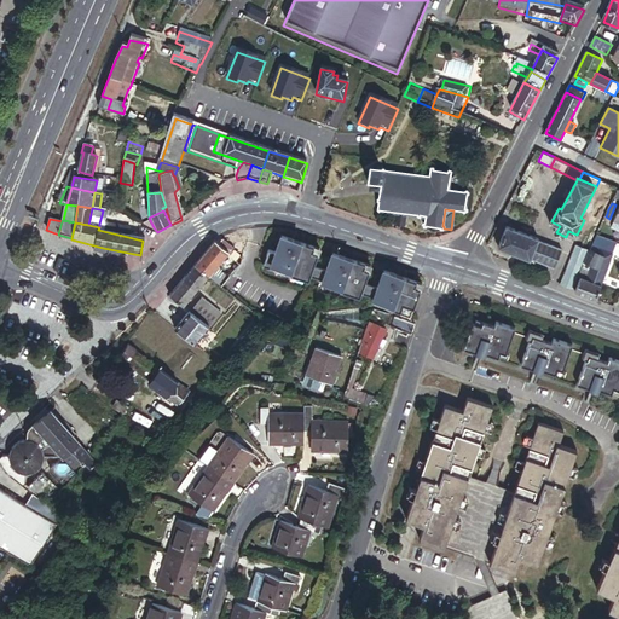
[(104,225),(99,224),(99,227),(98,230),(128,237),(129,230),(104,225)]
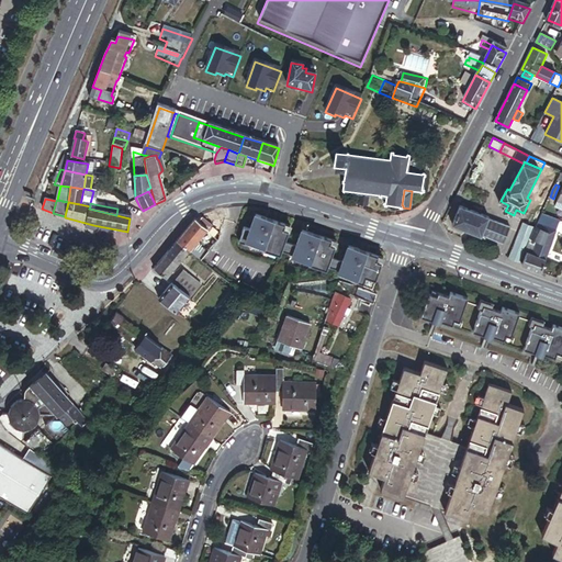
[(482,213),(479,212),(461,204),(453,223),(482,235),(483,234),(490,217),(490,216),(482,213)]
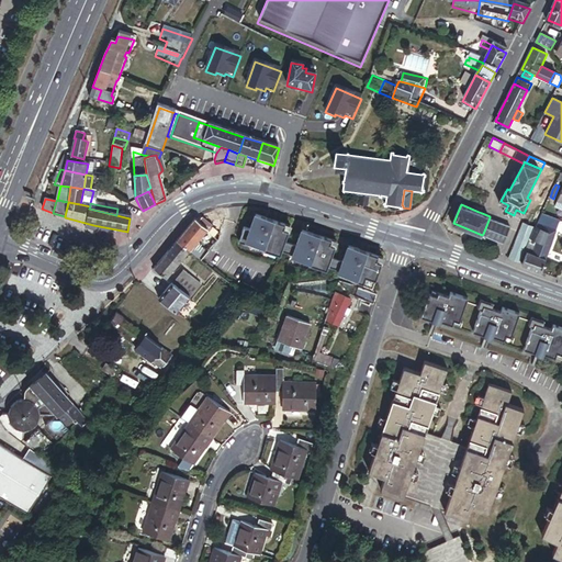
[(557,229),(560,221),(543,213),(537,227),(542,228),(543,225),(557,229)]
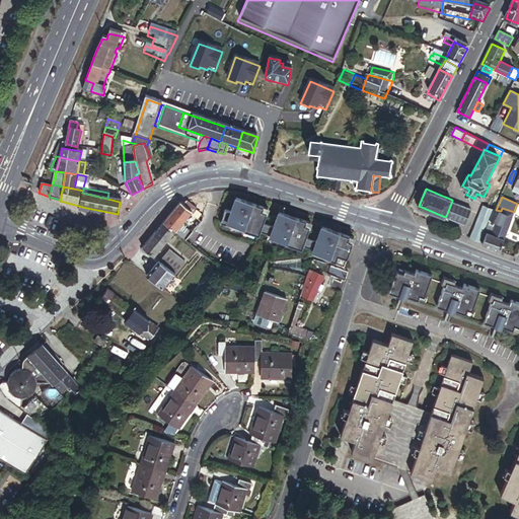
[(231,212),(225,210),(221,222),(229,225),(229,223),(242,227),(241,230),(255,235),(257,230),(269,234),(269,236),(284,242),(283,244),(301,250),(302,246),(314,250),(313,252),(329,257),(328,260),(335,263),(334,266),(344,269),(354,239),(321,228),(317,241),(306,238),(311,224),(279,213),(274,227),(264,223),(269,209),(236,198),(231,212)]
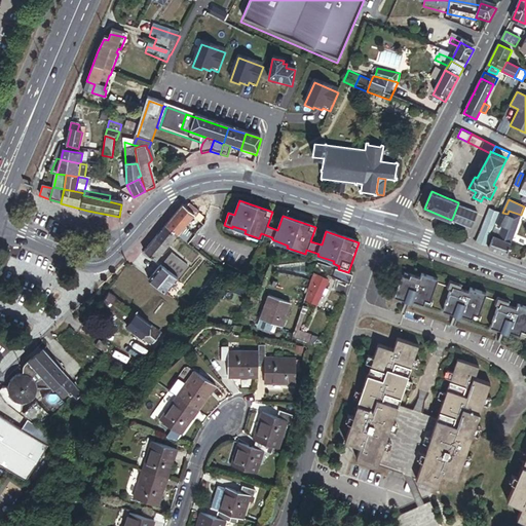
[(472,227),(478,212),(458,203),(452,219),(472,227)]
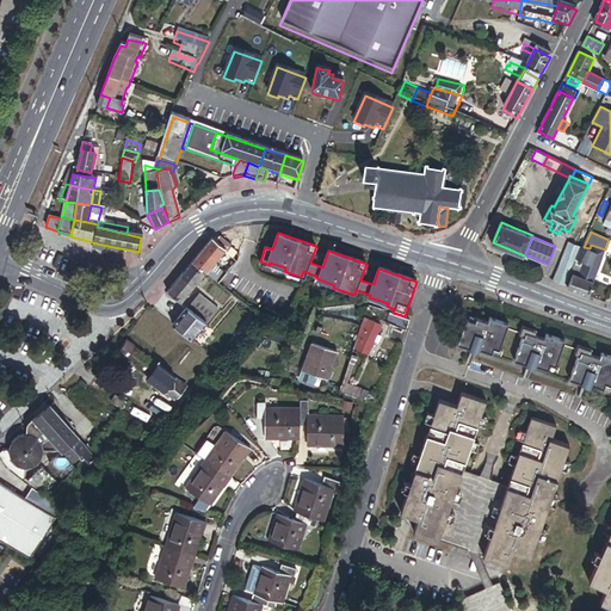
[(227,248),(214,238),(193,261),(207,272),(214,264),(227,248)]
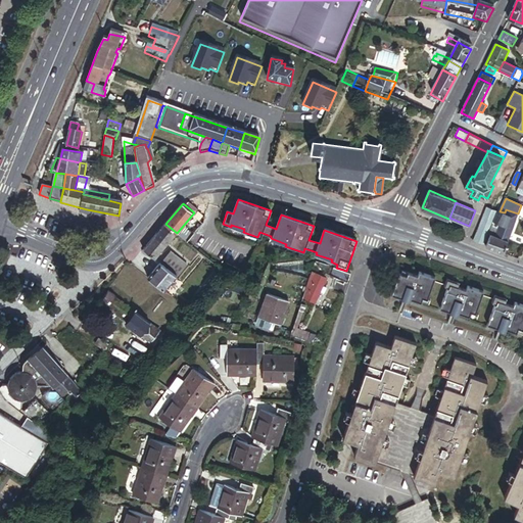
[(491,227),(498,210),(488,206),(474,239),(483,243),(489,230),(491,227)]
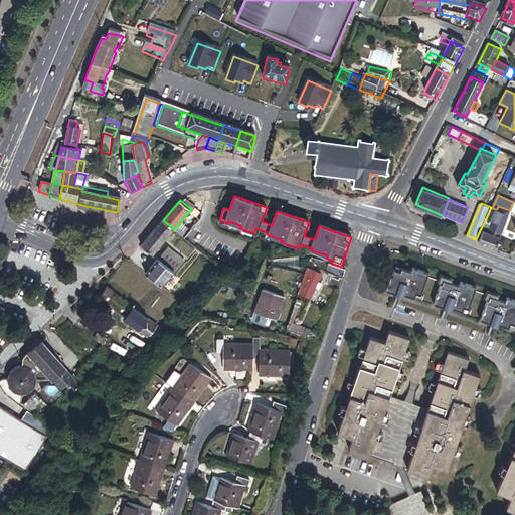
[(493,221),(490,228),(489,232),(501,236),(510,210),(498,206),(497,209),(493,221)]
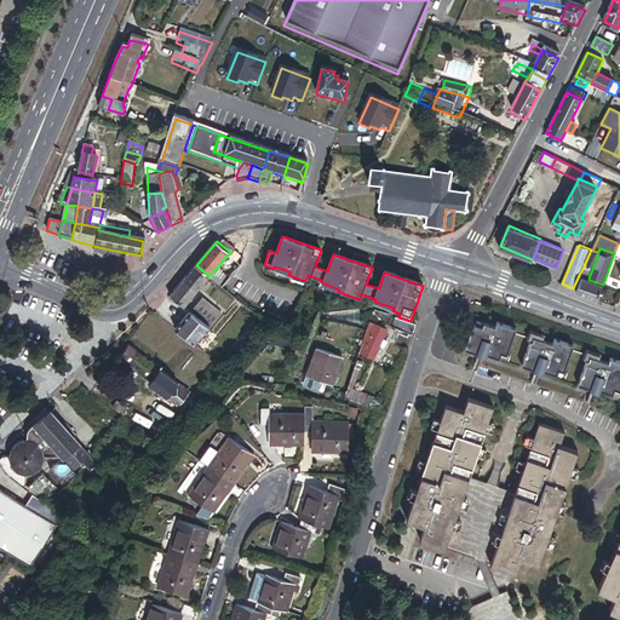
[(586,264),(585,270),(584,273),(590,275),(593,267),(586,264)]
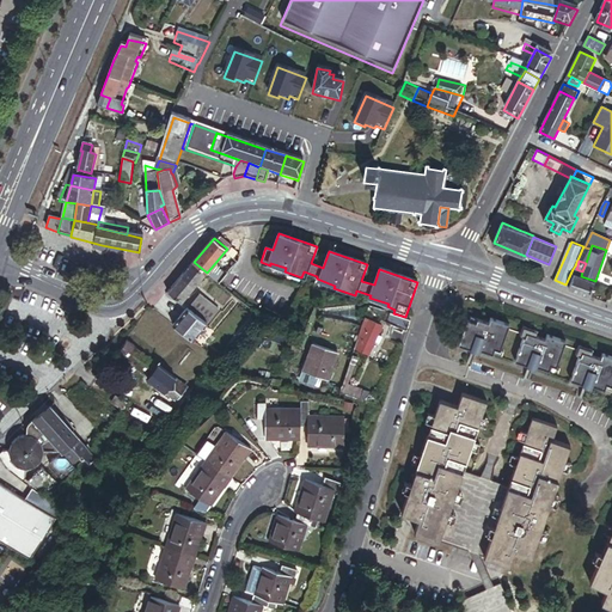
[(207,273),(194,262),(169,292),(182,303),(207,273)]
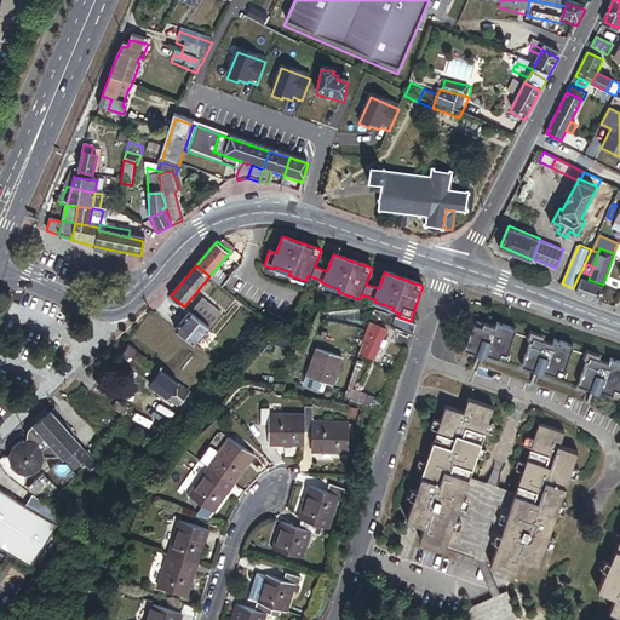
[(210,276),(219,282),(225,275),(217,268),(210,276)]
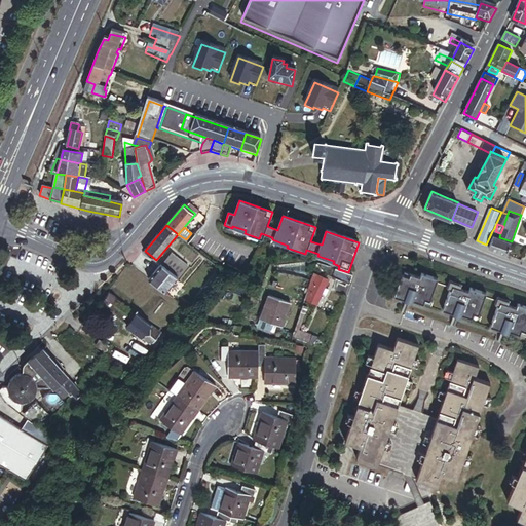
[(190,242),(195,237),(191,233),(186,239),(190,242)]
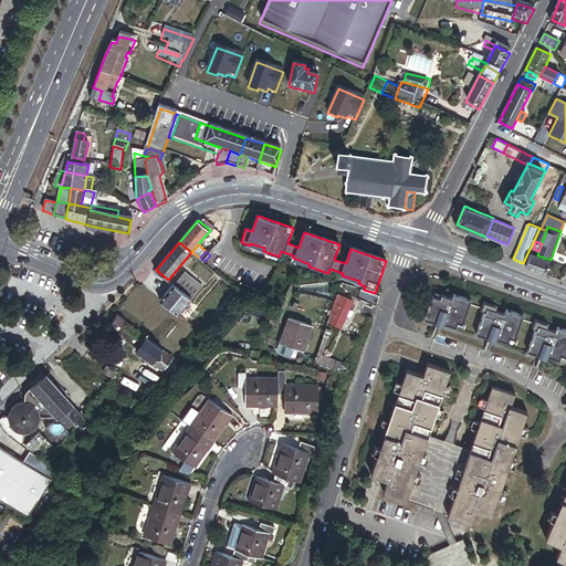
[(532,253),(526,266),(546,274),(551,260),(537,255),(532,253)]
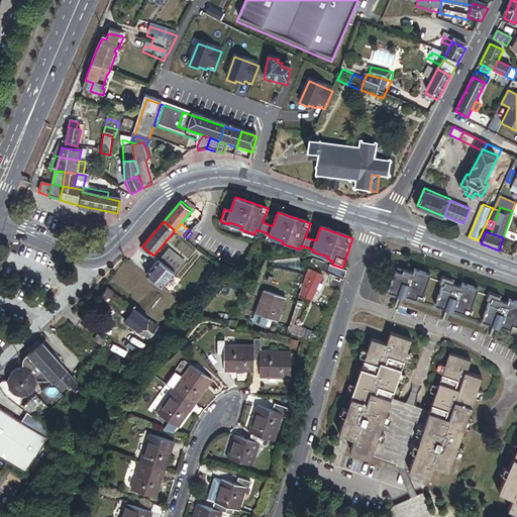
[(159,260),(146,275),(167,291),(175,282),(172,279),(185,262),(171,249),(161,262),(159,260)]
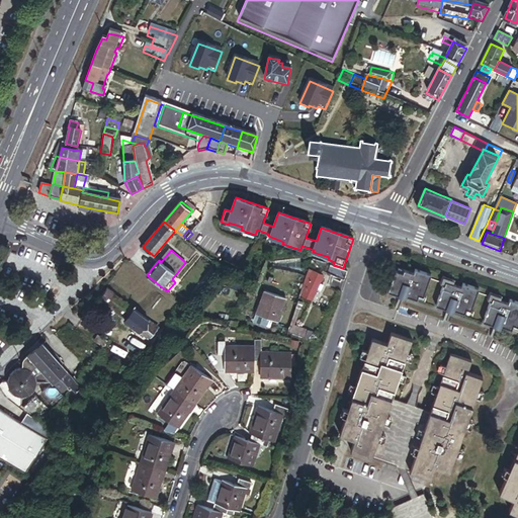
[(328,265),(326,270),(337,277),(342,278),(345,271),(328,265)]
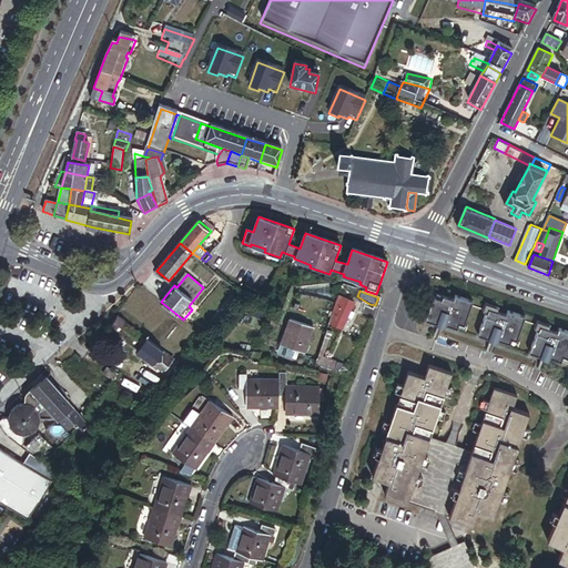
[(338,294),(328,324),(341,330),(348,312),(353,314),(354,310),(350,308),(353,301),(338,294)]
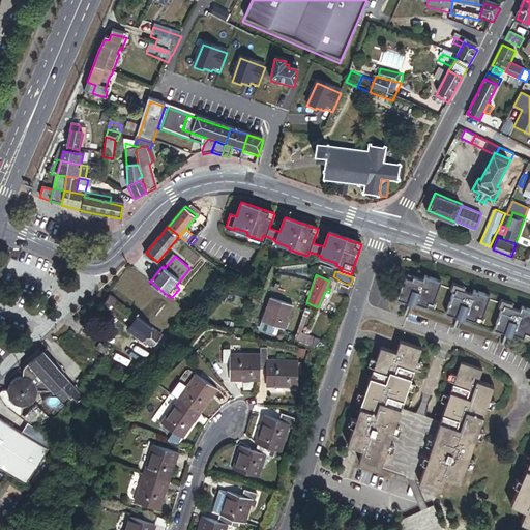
[(395,298),(407,302),(412,289),(420,292),(416,303),(428,306),(428,305),(429,302),(434,303),(440,281),(423,274),(421,278),(412,275),(411,280),(403,276),(395,298)]
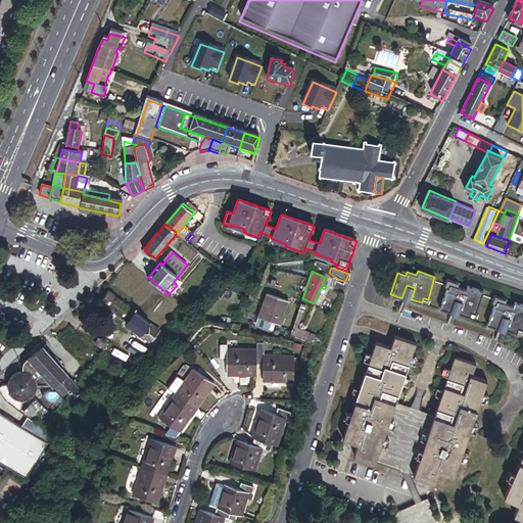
[(341,292),(344,283),(334,279),(330,287),(341,292)]
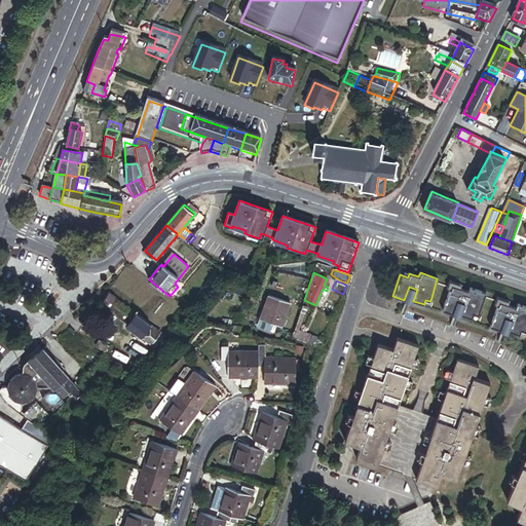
[(479,315),(486,293),(470,288),(468,291),(460,288),(462,285),(450,280),(447,288),(450,289),(443,310),(452,314),(457,301),(465,303),(461,316),(472,320),(473,317),(474,314),(479,315)]
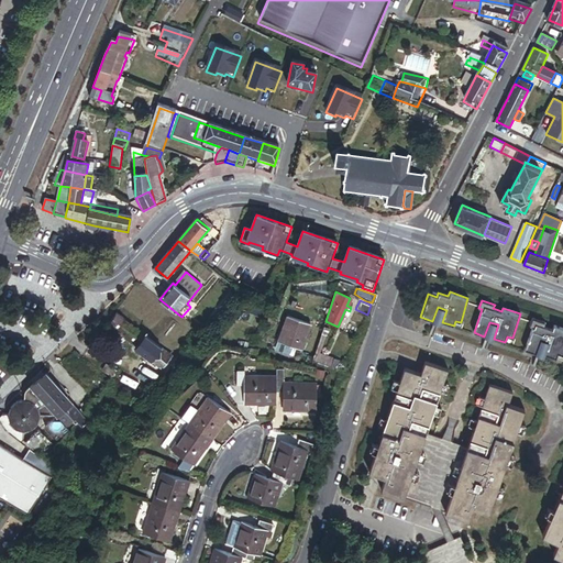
[(261,317),(264,312),(255,306),(252,309),(261,317)]
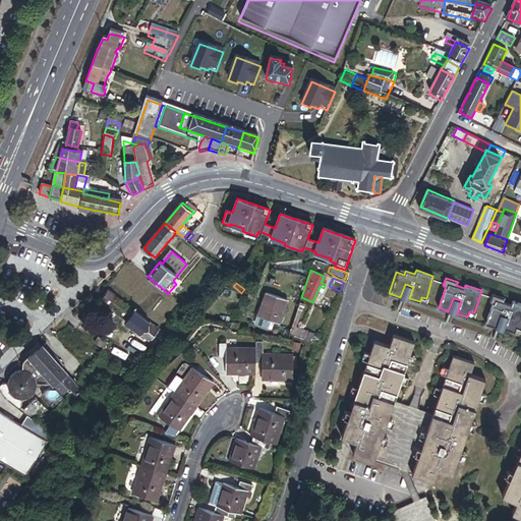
[(413,287),(405,284),(400,297),(400,298),(408,301),(409,298),(413,287)]
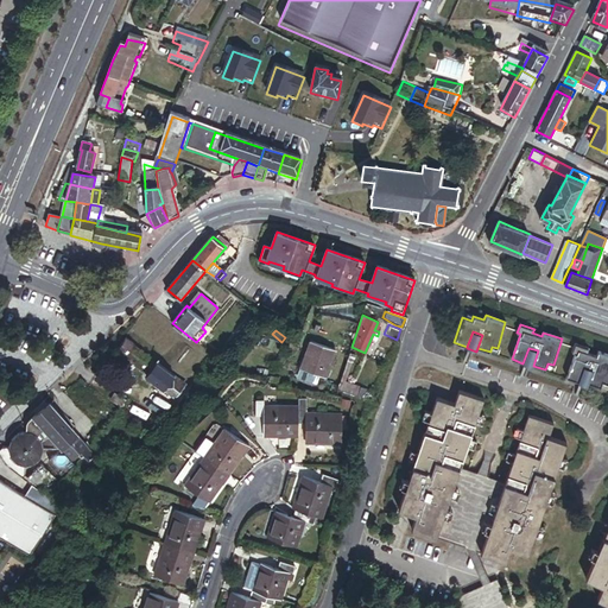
[(158,363),(127,336),(118,347),(149,374),(158,363)]
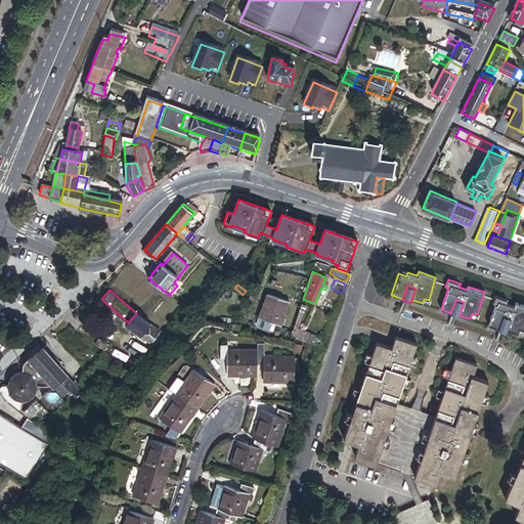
[(269,292),(261,315),(271,319),(270,324),(274,325),(276,320),(281,322),(290,299),(269,292)]
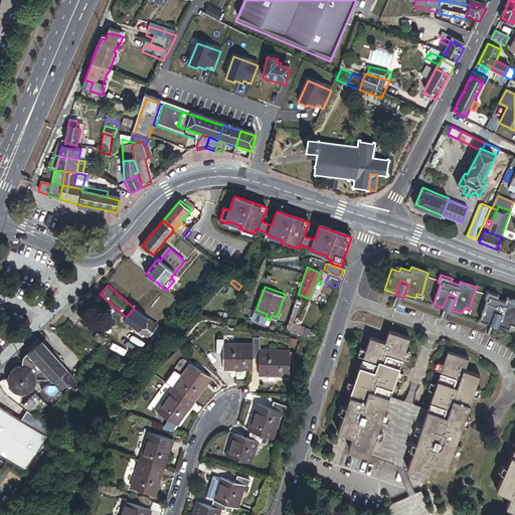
[(511,324),(514,325),(514,300),(507,297),(506,301),(498,298),(499,295),(488,291),(485,298),(488,299),(480,320),(490,324),(495,310),(503,313),(499,325),(509,329),(509,327),(511,324)]
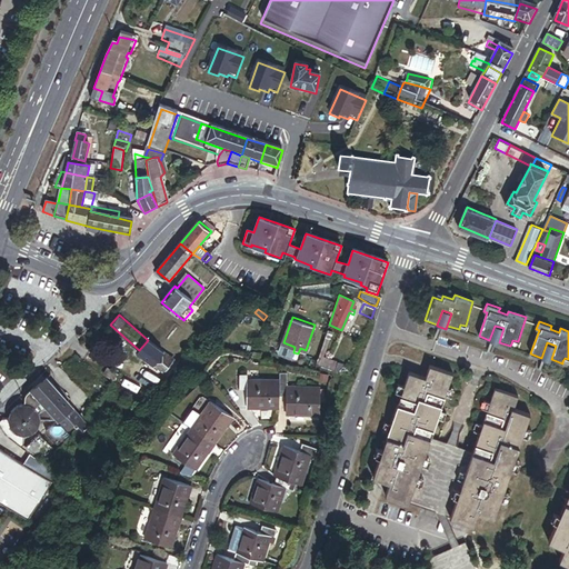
[(503,328),(495,326),(489,340),(489,341),(499,345),(499,342),(503,328)]
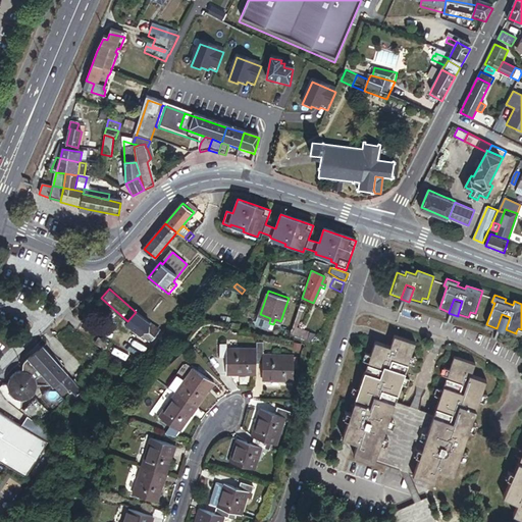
[(306,304),(301,302),(290,333),(313,342),(316,332),(299,326),(305,311),(304,310),(306,304)]
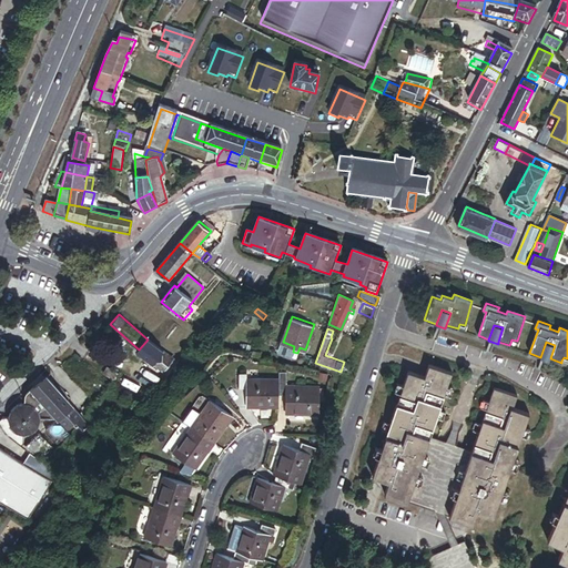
[(149,337),(148,340),(139,350),(138,352),(153,365),(164,351),(162,350),(149,337)]
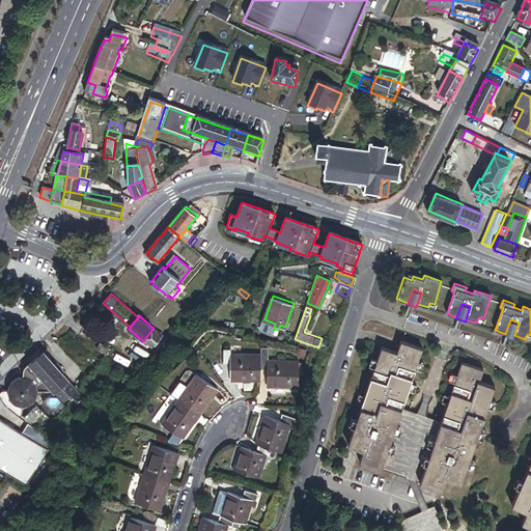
[(519,323),(510,319),(505,334),(505,335),(513,338),(514,335),(519,323)]
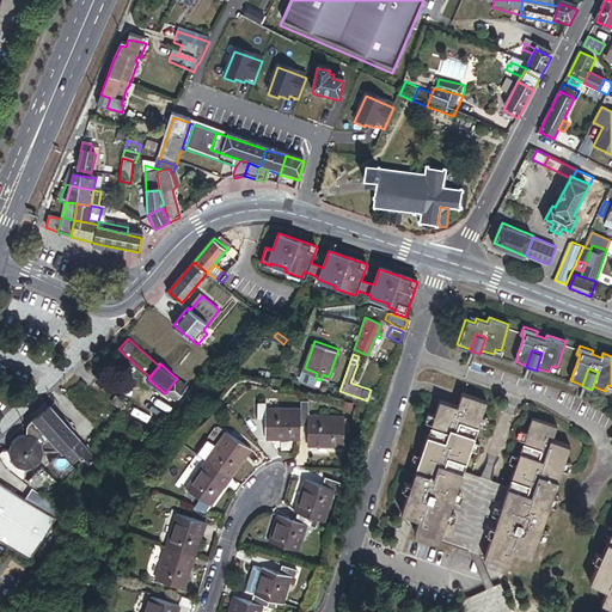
[(178,379),(177,378),(165,393),(175,401),(179,398),(179,397),(181,397),(181,396),(182,396),(182,395),(183,393),(184,392),(185,390),(187,386),(178,379)]
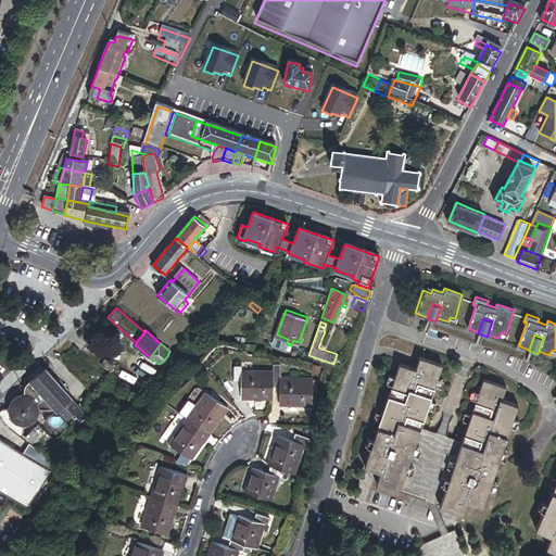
[(168,373),(179,359),(173,353),(169,355),(167,356),(166,357),(165,358),(165,359),(164,359),(164,361),(163,361),(163,362),(161,366),(168,373)]
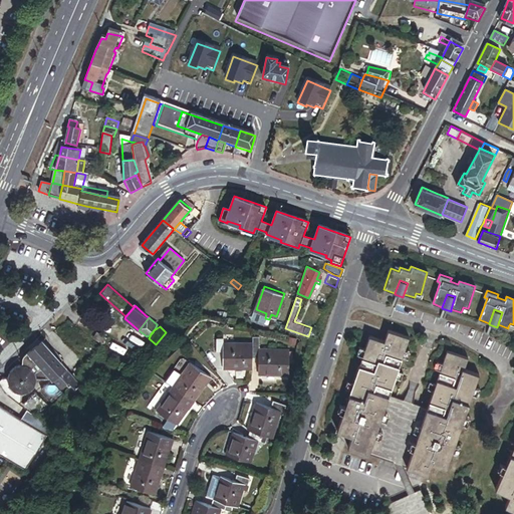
[(369,454),(390,396),(410,336),(388,328),(383,340),(369,335),(337,430),(351,435),(347,446),(369,454)]
